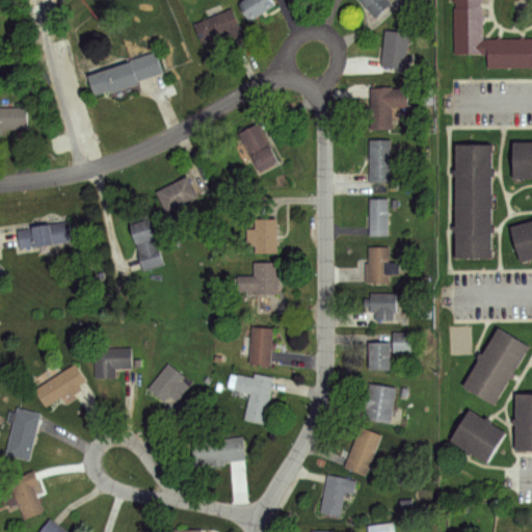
[(239,1),(240,0),(271,0),(275,5),(250,20),(239,1)]
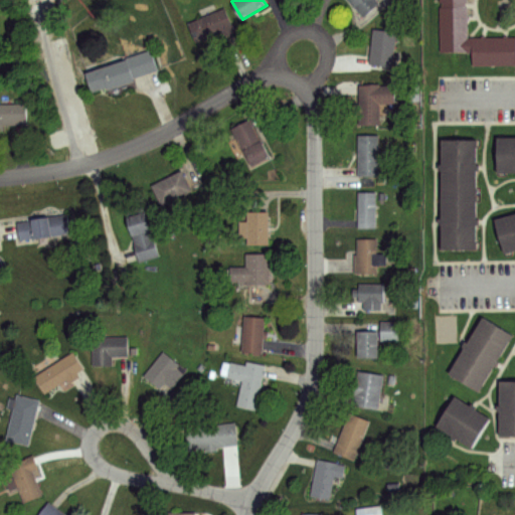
[(376,0),(379,2),(365,16),(349,0),(376,0)]
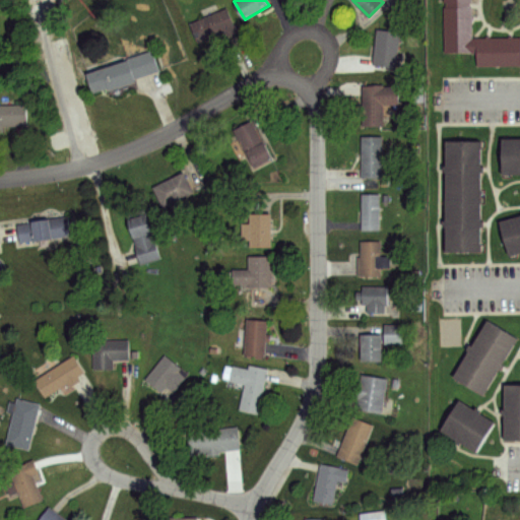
[(472,0),(472,38),(519,39),(519,67),(474,67),(475,54),(444,54),(442,0),(472,0)]
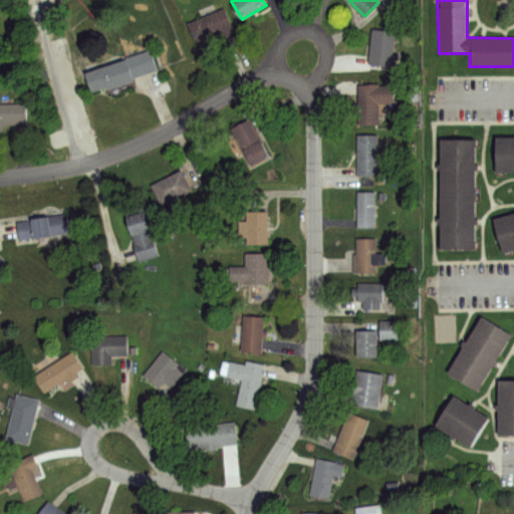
[(188,23),(225,7),(235,31),(223,36),(220,29),(196,40),(188,23)]
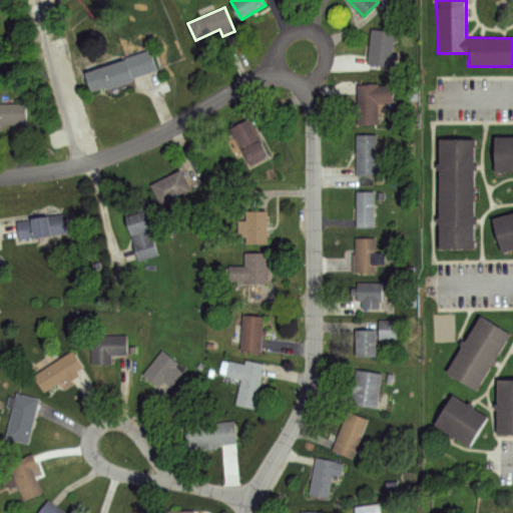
[(373,28),(395,31),(390,66),(368,62),(373,28)]
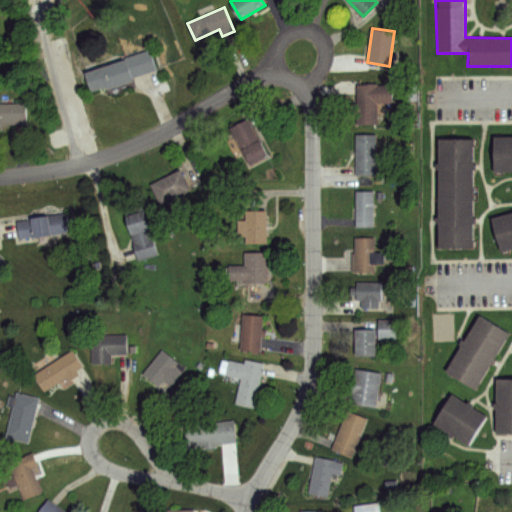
[(84,71),(126,58),(150,49),(156,68),(132,76),(134,80),(91,92),(84,71)]
